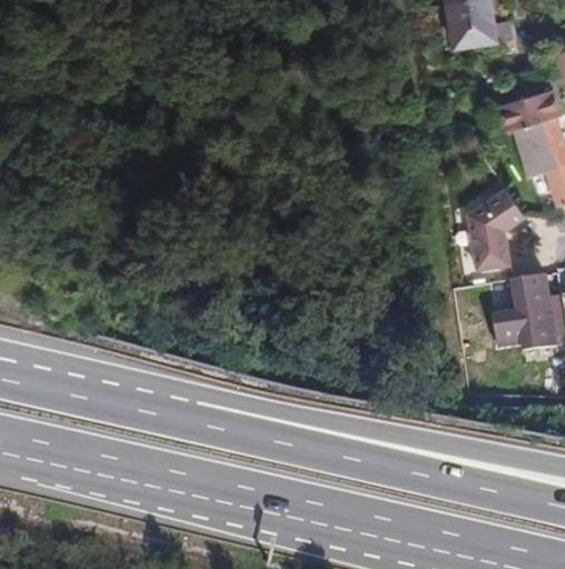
[(487,0),(468,0),(445,6),(453,52),(508,40),(504,21),(491,23),(487,0)]
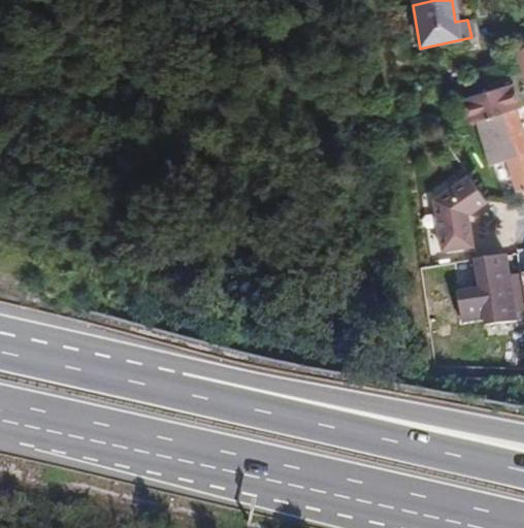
[(523,78),(523,43),(512,56),(522,79),(523,78)]
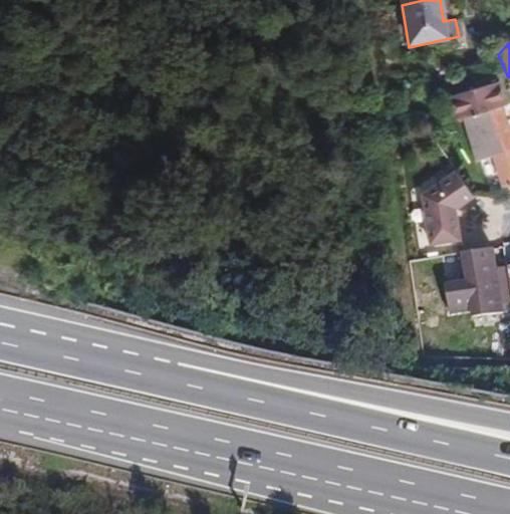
[(504,103),(497,81),(446,96),(454,119),(459,118),(472,160),(489,156),(498,187),(509,184),(509,135),(501,105),(504,103)]
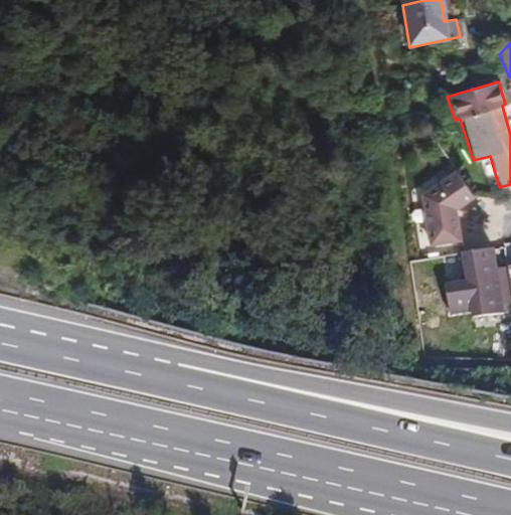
[(429,244),(463,241),(458,211),(475,197),(456,171),(420,194),(429,244)]
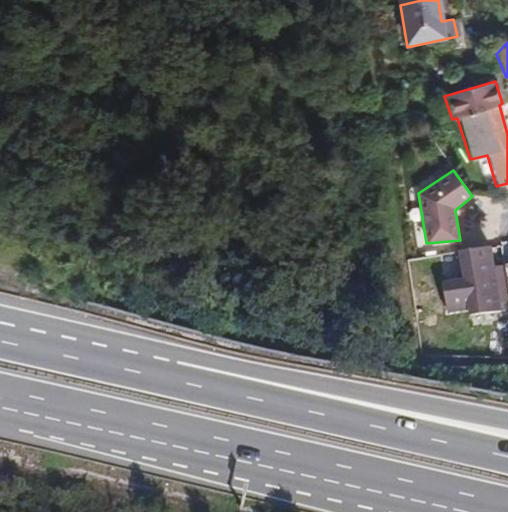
[(470,315),(500,310),(489,247),(459,252),(464,281),(443,285),(447,312),(469,309),(470,315)]
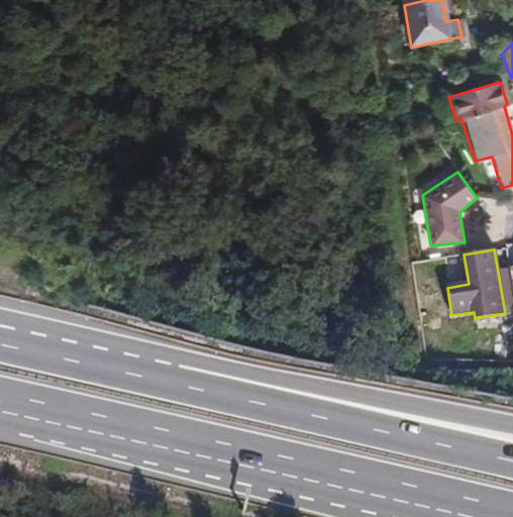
All buildings are outlined.
